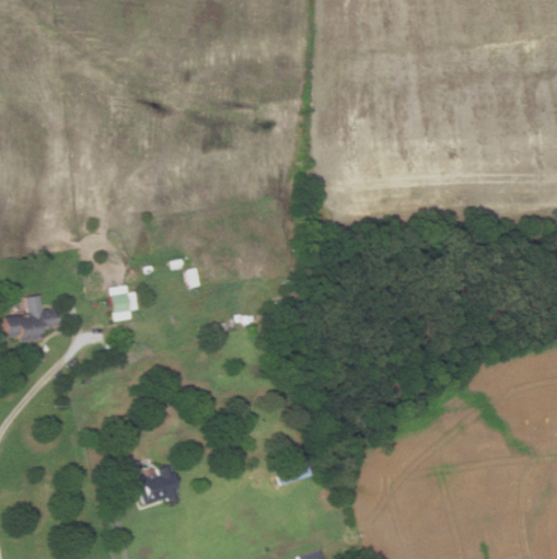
[(127,293),(130,312),(114,315),(111,297),(127,293)]
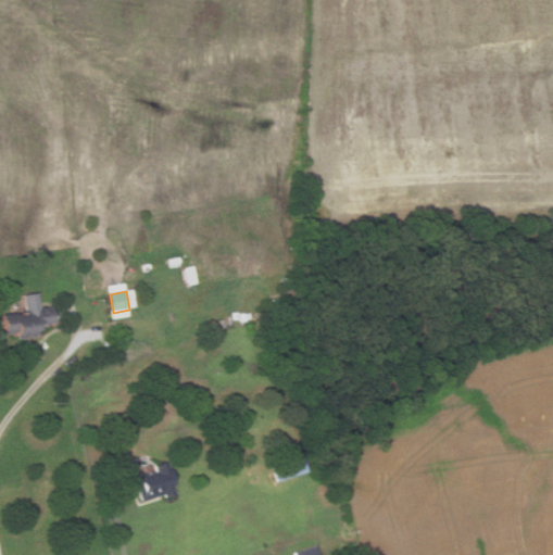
[(19,338),(17,333),(5,335),(3,314),(25,311),(24,294),(40,292),(41,307),(54,306),(57,324),(39,326),(40,336),(19,338)]
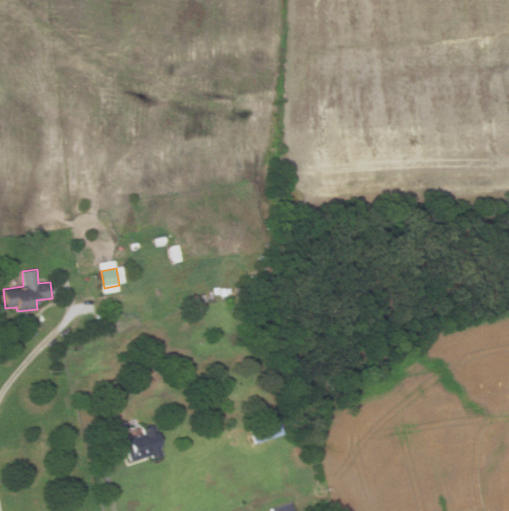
[(286,434),(258,444),(254,431),(282,421),(286,434)]
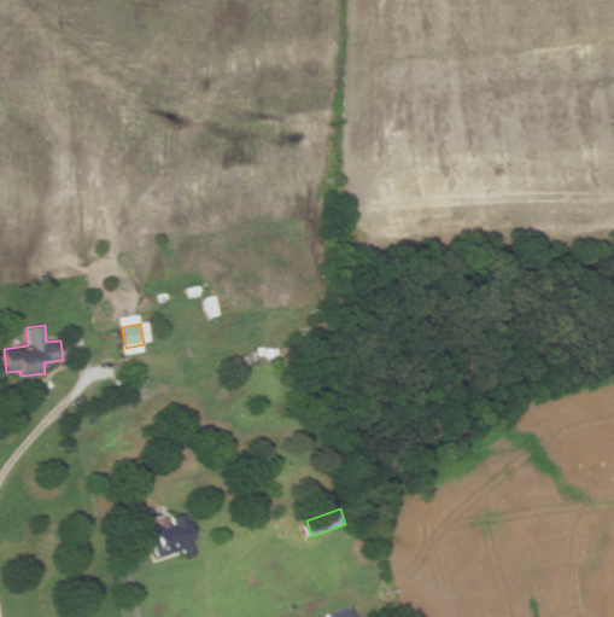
[(159,558),(155,541),(150,543),(147,534),(174,524),(173,519),(187,514),(196,540),(193,541),(196,551),(183,554),(182,551),(159,558)]
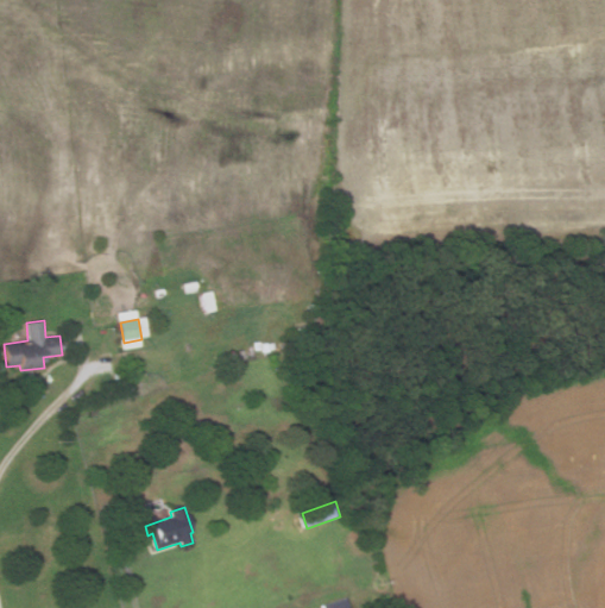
[(323,607),(322,603),(347,596),(351,607),(323,607)]
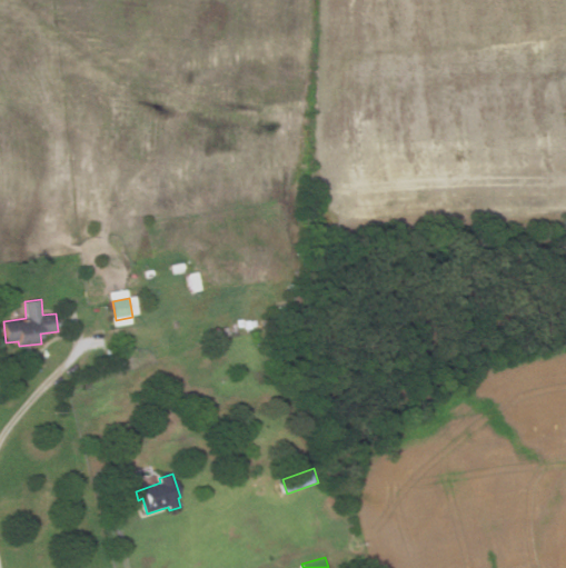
All buildings are outlined.
